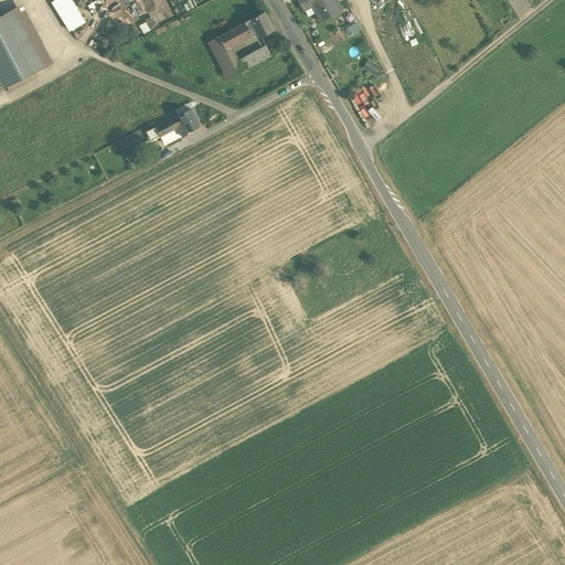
[(73,0),(53,0),(52,1),(70,32),(86,22),(73,0)]
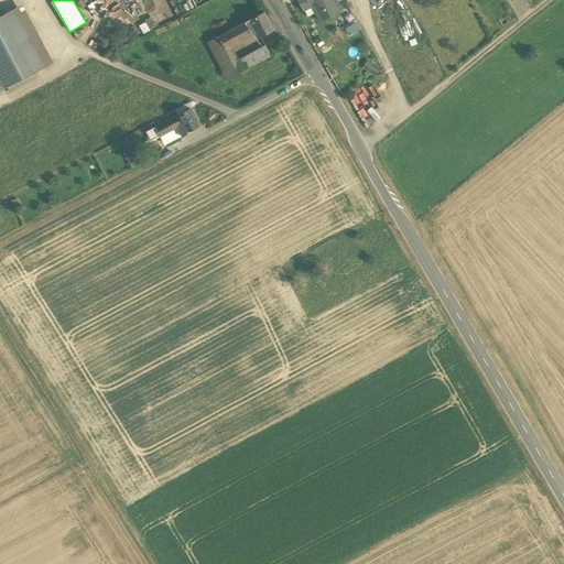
[(297,0),(304,10),(312,6),(321,21),(342,9),(336,0),(297,0)]
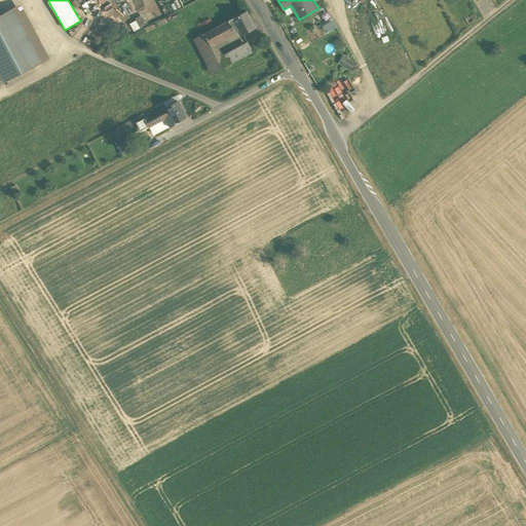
[(22,4),(11,8),(41,64),(50,59),(22,4)]
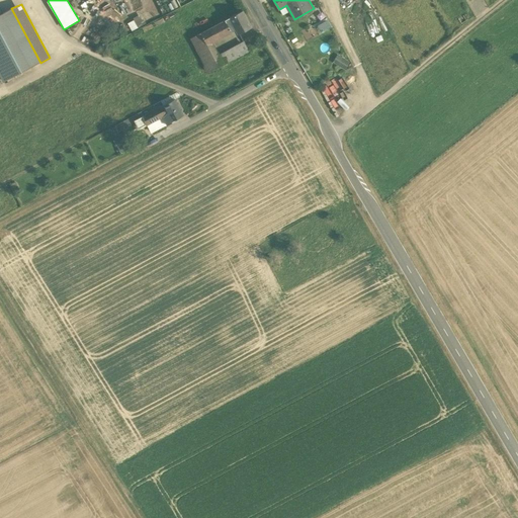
[(11,8),(0,14),(0,73),(4,81),(40,63),(11,8)]
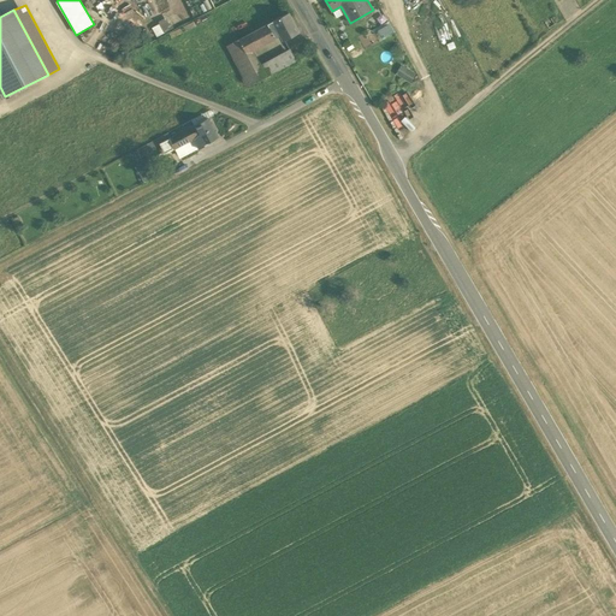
[(268,24),(276,39),(280,36),(283,41),(301,33),(290,12),(268,24)]
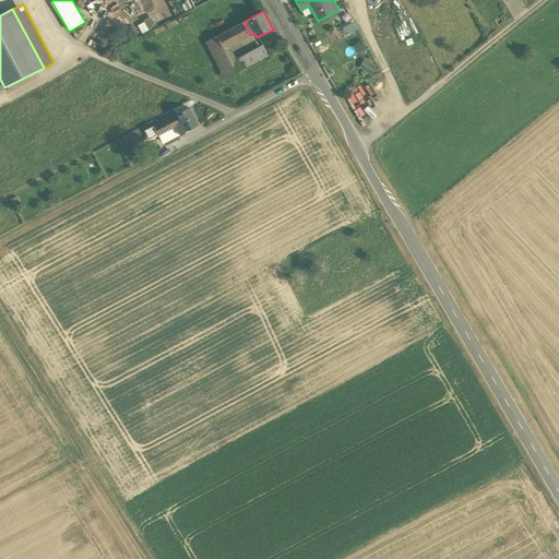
[(139,23),(143,33),(157,25),(153,16),(139,23)]
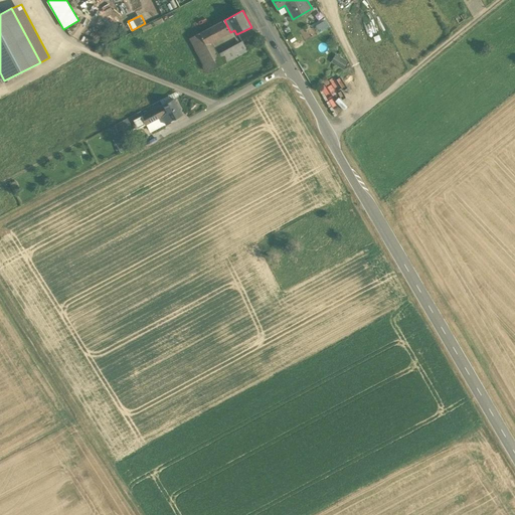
[(224,20),(200,32),(206,44),(212,43),(231,32),(230,32),(224,20)]
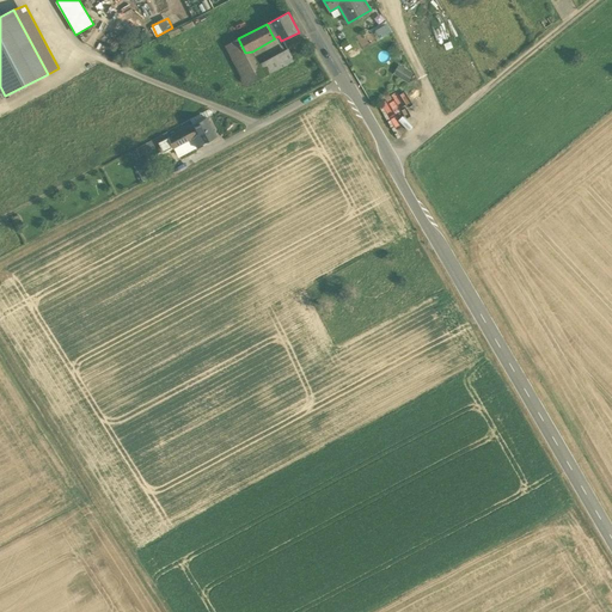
[(245,53),(238,38),(222,47),(245,86),(265,75),(259,65),(252,51),(245,53)]
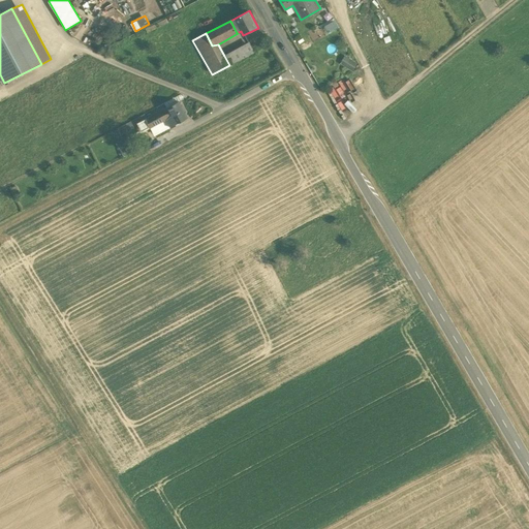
[(254,43),(252,40),(224,56),(229,65),(229,66),(261,49),(258,42),(257,41),(254,43)]
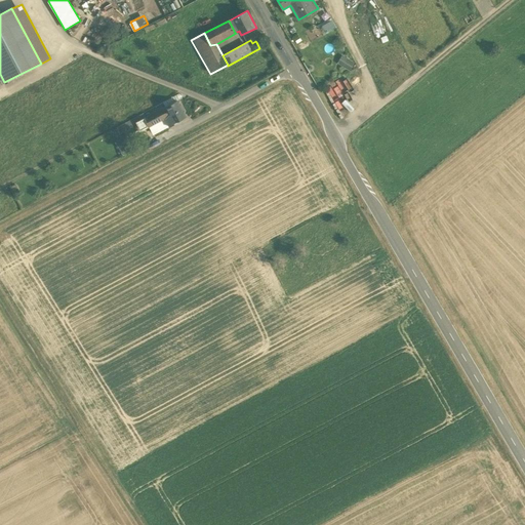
[(344,55),(338,63),(351,70),(355,62),(344,55)]
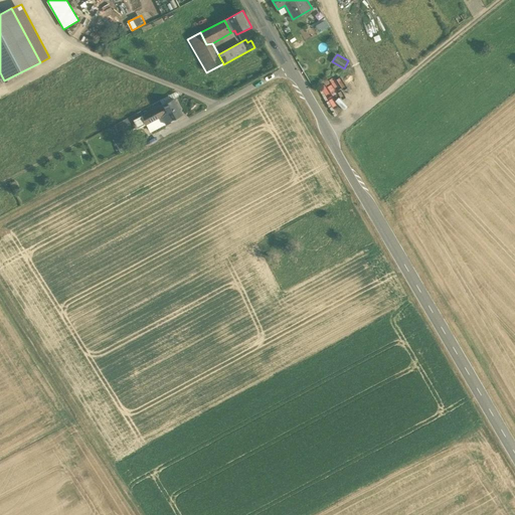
[(142,116),(134,120),(137,127),(139,129),(152,122),(162,117),(166,125),(172,122),(171,121),(183,115),(175,99),(142,116)]
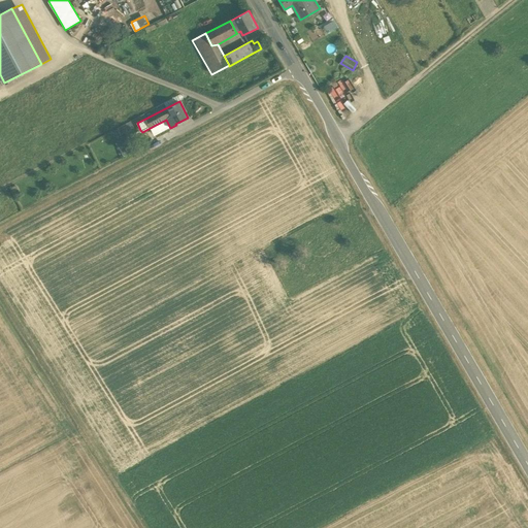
[(135,132),(140,130),(137,123),(145,119),(143,113),(135,119),(136,120),(113,132),(118,140),(123,138),(123,140),(136,133),(135,132)]
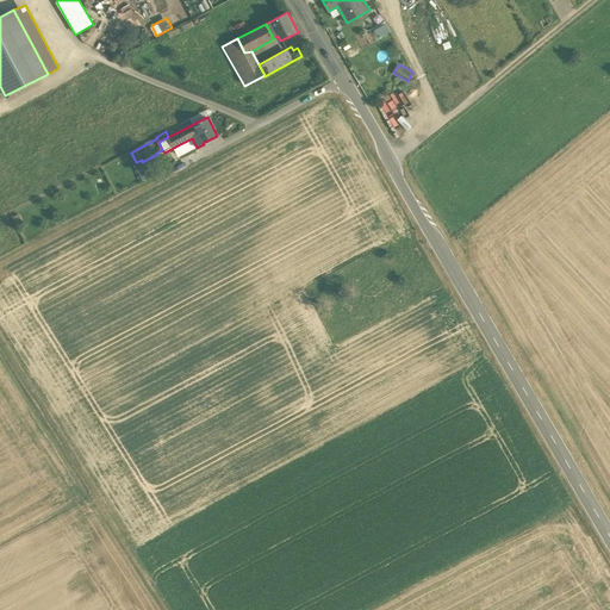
[(192,138),(180,144),(185,154),(197,148),(192,138)]
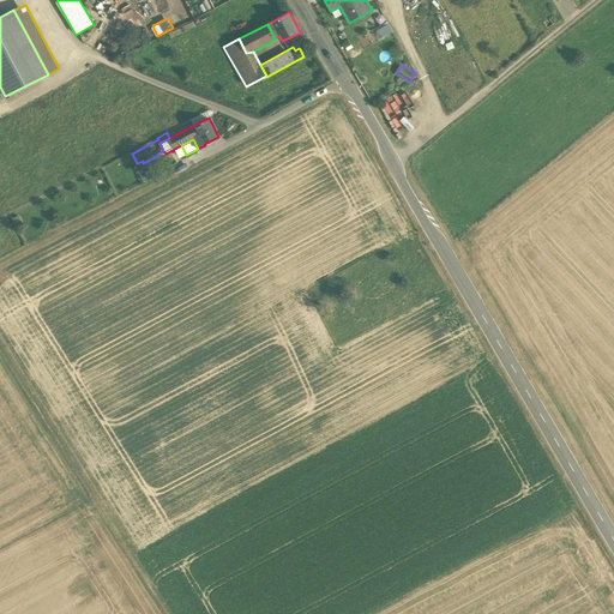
[(302,320),(293,325),(296,333),(306,329),(302,320)]
